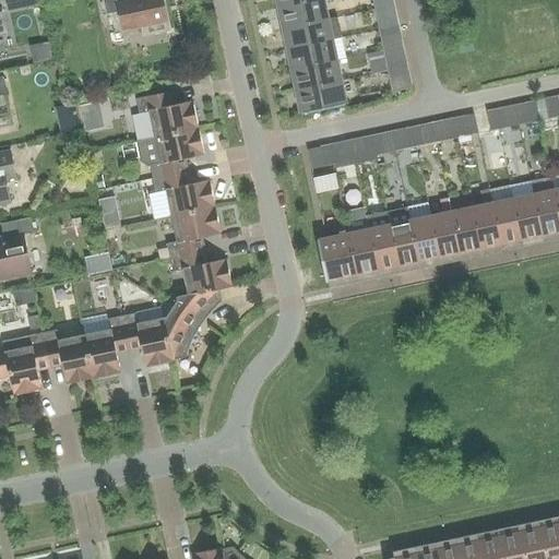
[(144,35),(168,30),(162,0),(102,0),(105,15),(119,12),(122,31),(142,27),(144,35)]
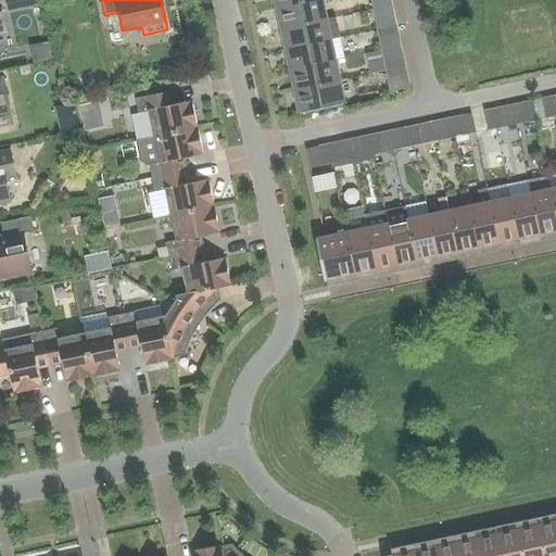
[(282,29),(324,20),(319,0),(317,0),(278,9),(282,29)]
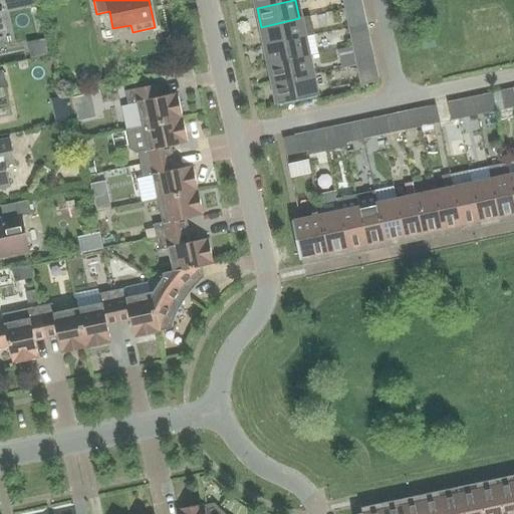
[(348,28),(366,24),(362,5),(344,9),(348,28)]
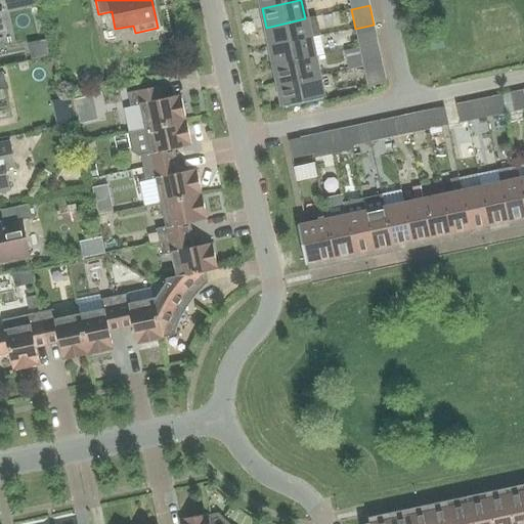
[(315,17),(306,19),(305,18),(266,28),(264,31),(265,37),(268,38),(270,46),(309,38),(319,36),(315,17)]
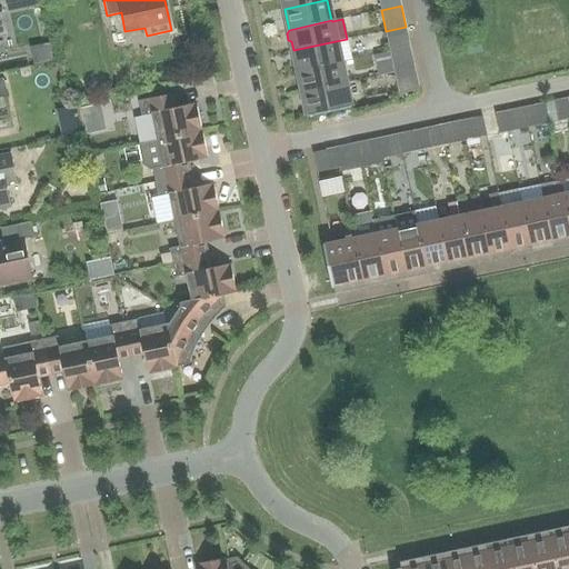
[(406,27),(386,31),(388,39),(407,36),(406,27)]
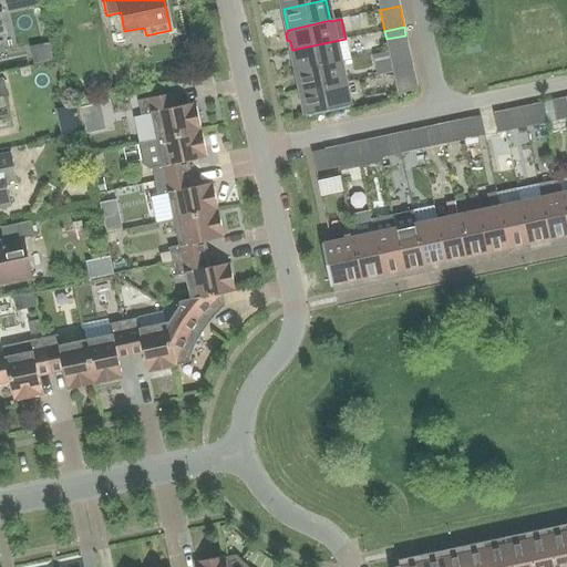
[(339,62),(334,41),(292,50),(294,60),(292,62),(294,69),(297,71),(339,62)]
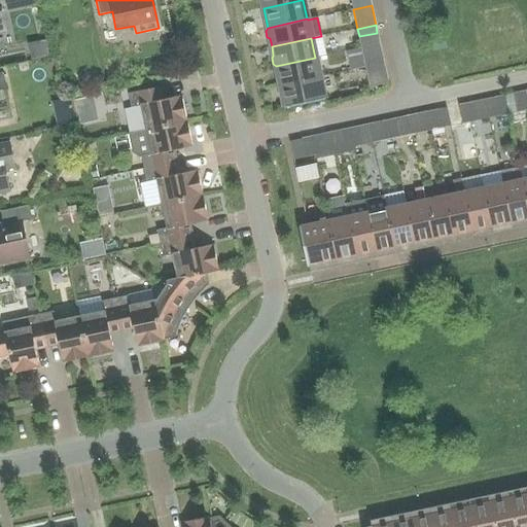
[(365,67),(384,63),(382,56),(364,59),(365,67)]
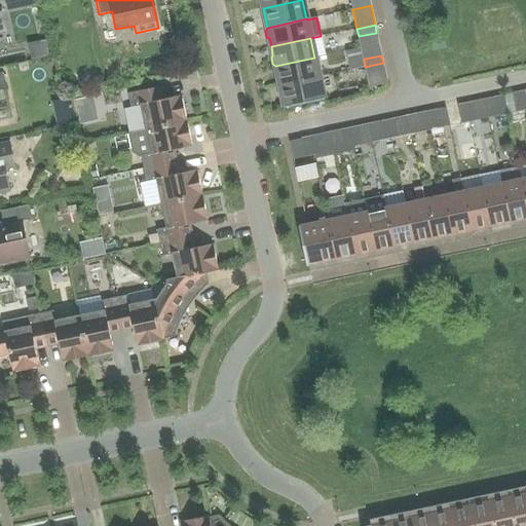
[(279,85),(318,77),(314,58),(275,66),(279,85)]
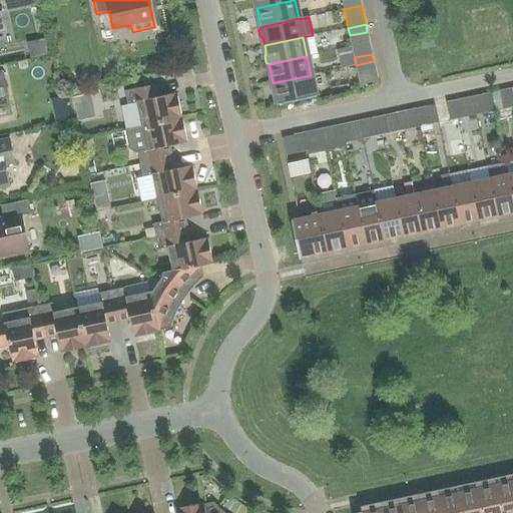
[(374,61),(356,65),(358,73),(376,70),(374,61)]
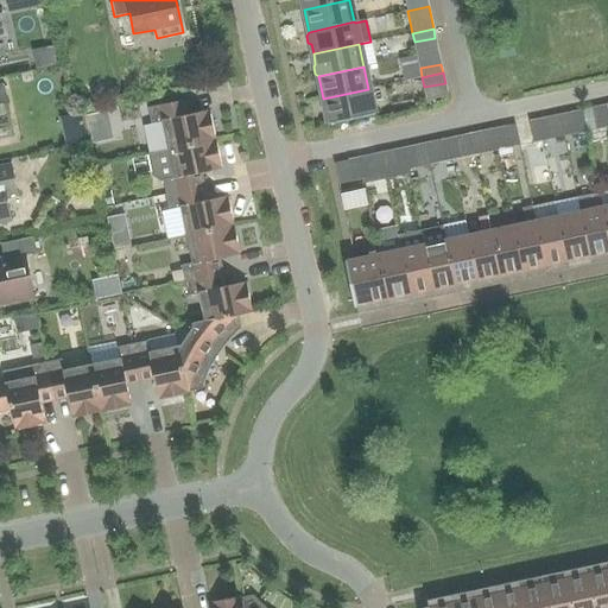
[(374,115),(368,89),(323,99),(323,100),(321,102),(322,109),(325,112),(328,125),(374,115)]
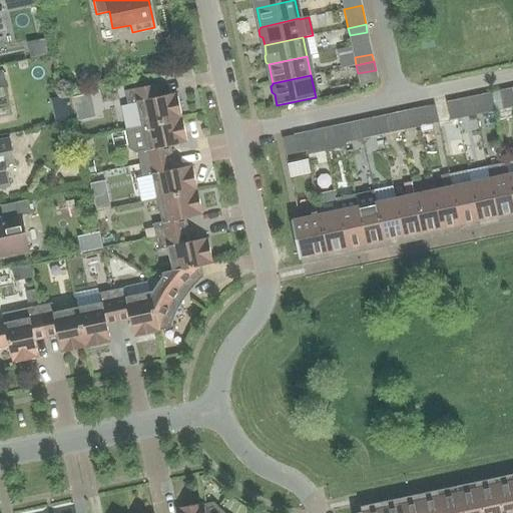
[(181,118),(176,94),(175,95),(175,93),(158,97),(156,84),(124,91),(127,105),(136,103),(141,126),(181,118)]
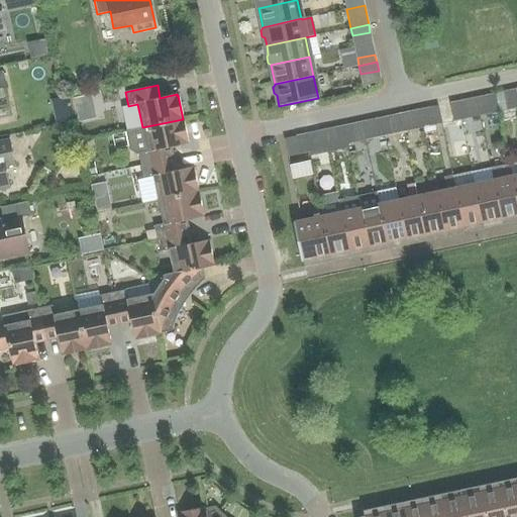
[(505,110),(502,92),(494,94),(498,112),(505,110)]
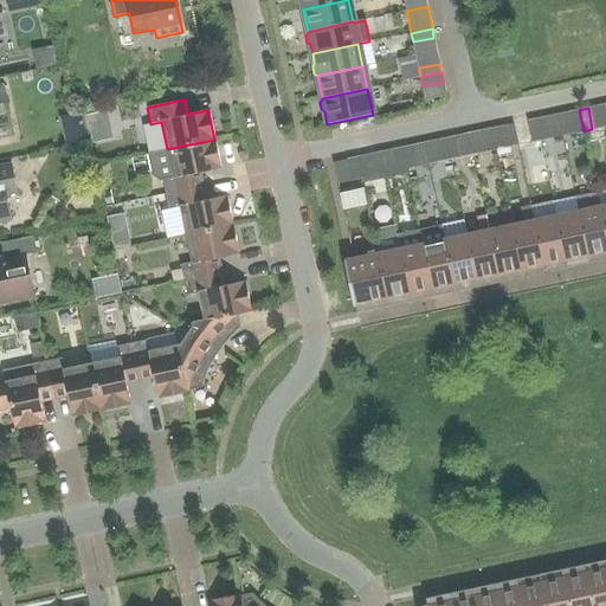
[(584,131),(579,110),(571,113),(575,134),(584,131)]
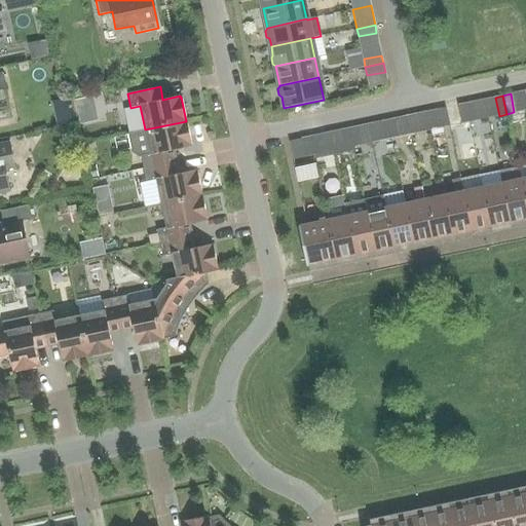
[(477,120),(473,102),(464,104),(468,122),(477,120)]
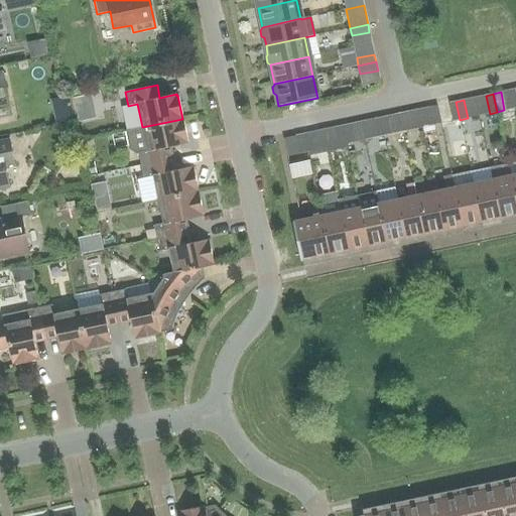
[(453,121),(460,120),(456,102),(449,103),(453,121)]
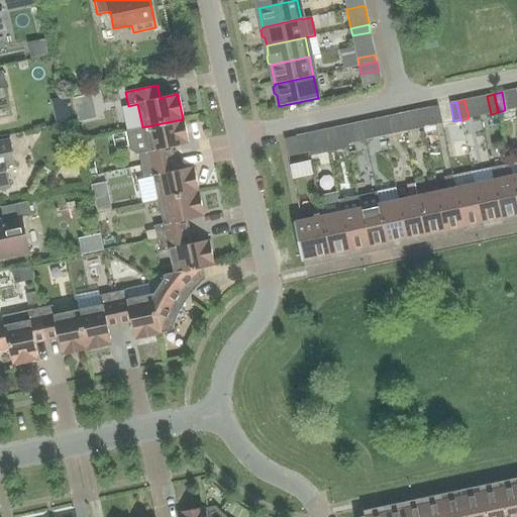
[(426,108),(418,110),(422,128),(430,127),(426,108)]
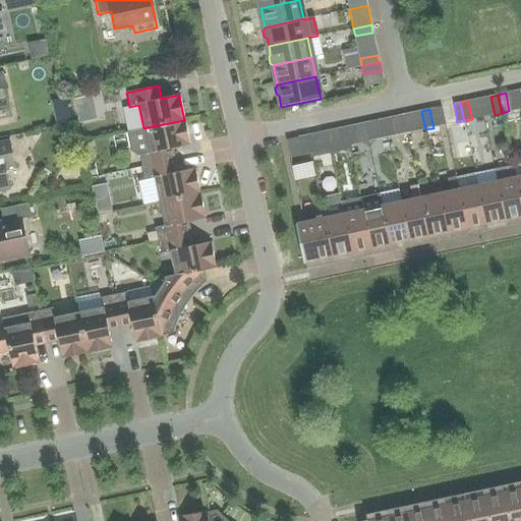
[(415,112),(419,130),(425,129),(421,111),(415,112)]
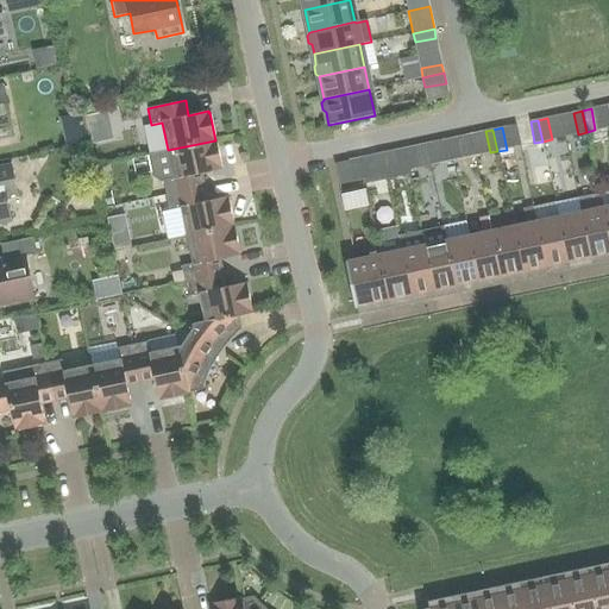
[(462,159),(457,137),(449,139),(453,161),(462,159)]
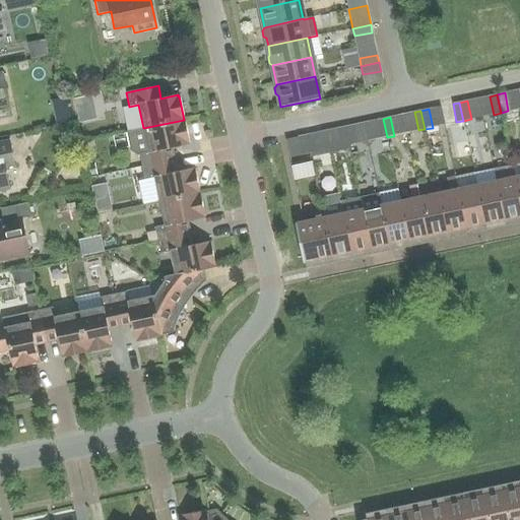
[(376,121),(379,139),(387,137),(383,119),(376,121)]
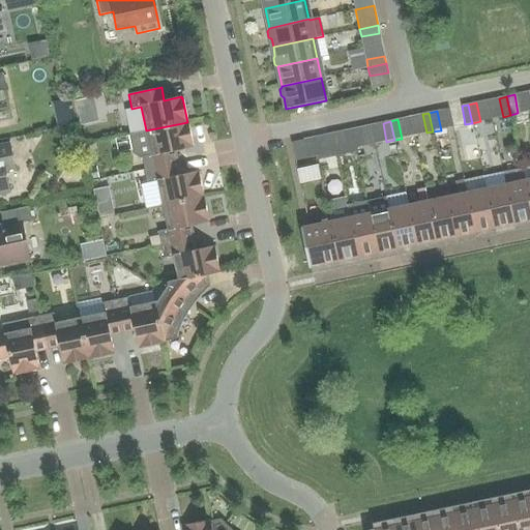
[(192,146),(193,146),(187,122),(146,130),(146,131),(129,135),(134,154),(140,158),(142,158),(144,170),(179,163),(176,151),(192,148),(192,146)]
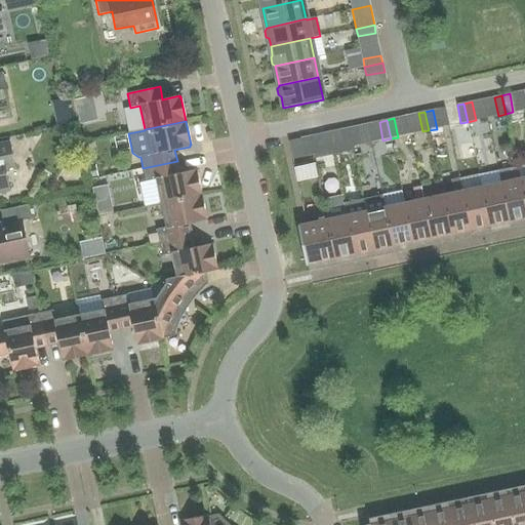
[(360,146),(356,126),(349,128),(352,147),(360,146)]
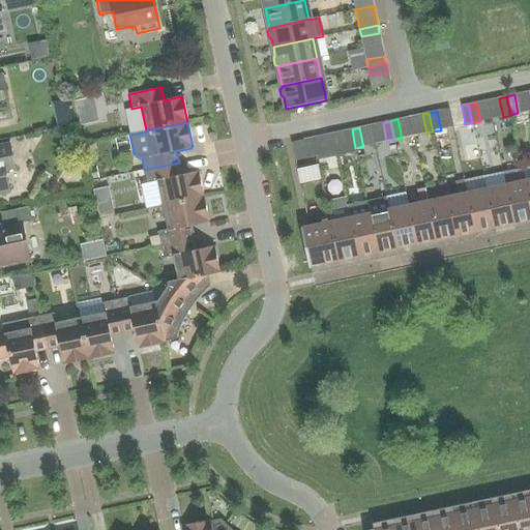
[(355,148),(352,129),(332,134),(337,156),(356,152),(355,148)]
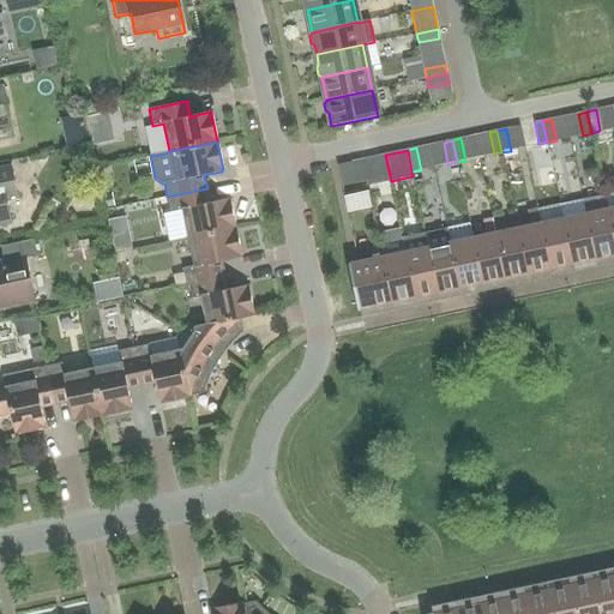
[(375,180),(371,158),(362,160),(366,181),(375,180)]
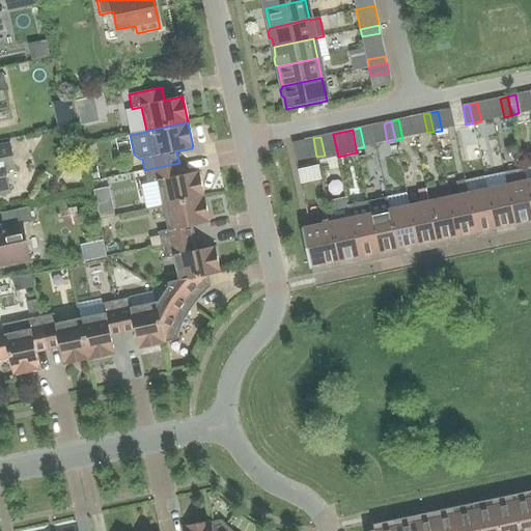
[(306,140),(309,159),(316,157),(313,138),(306,140)]
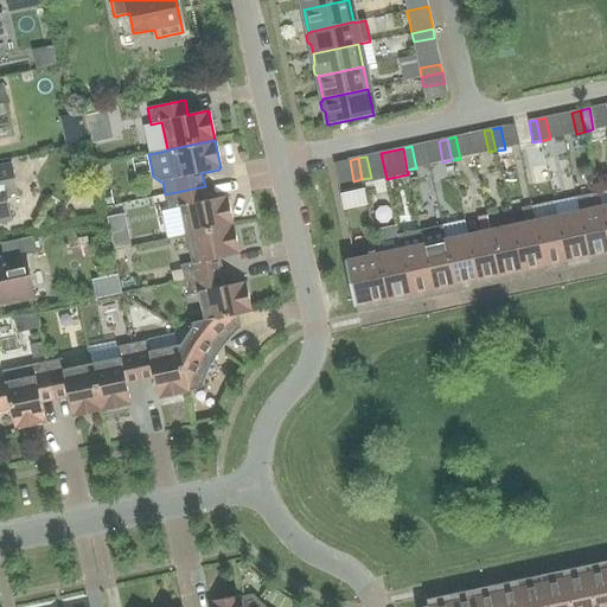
[(17,195),(10,164),(0,166),(0,222),(10,221),(5,197),(17,195)]
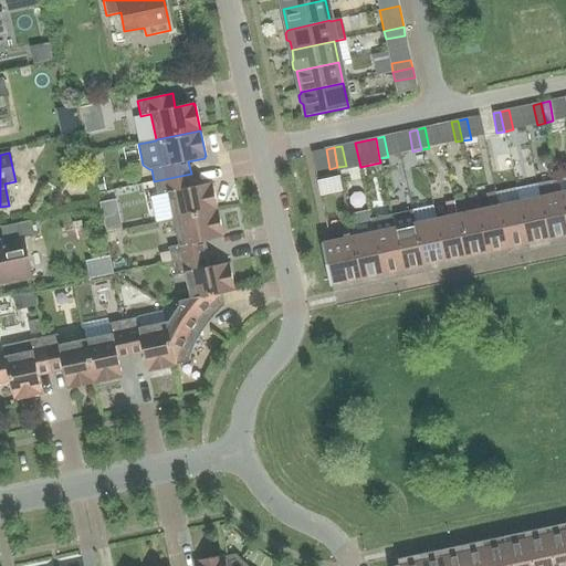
[(154,181),(157,196),(167,194),(173,219),(218,210),(212,185),(210,185),(210,184),(194,187),(191,174),(154,181)]
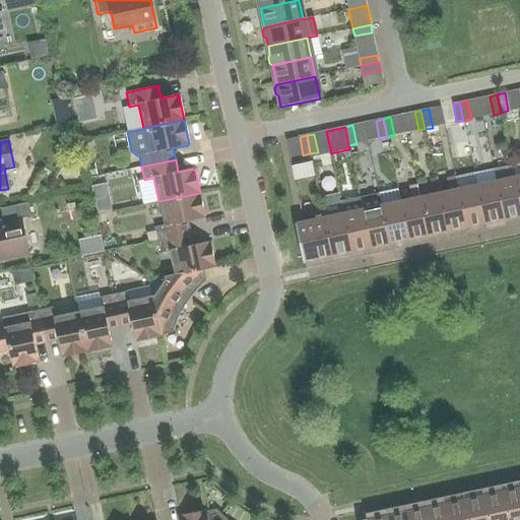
[(317,159),(296,164),(299,178),(320,175),(317,159)]
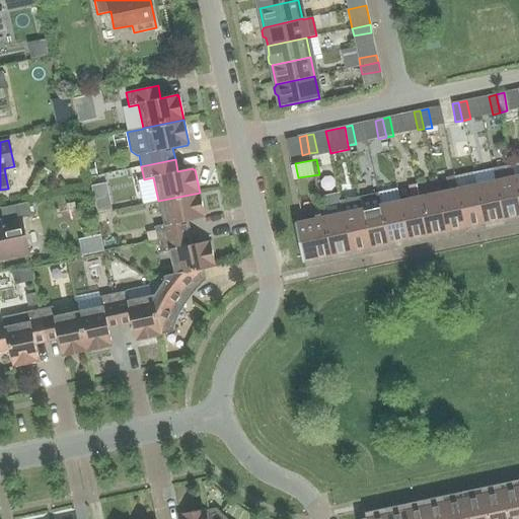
[(495,180),(503,220),(518,216),(518,203),(513,176),(511,165),(492,169),(495,180)]
